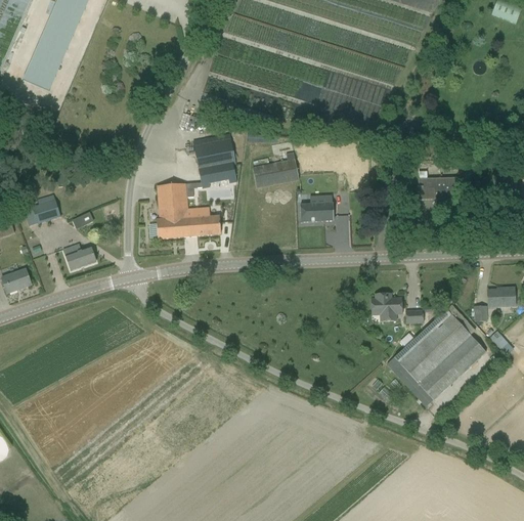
[(496,0),(491,13),(515,23),(521,7),(503,0),(496,0)]
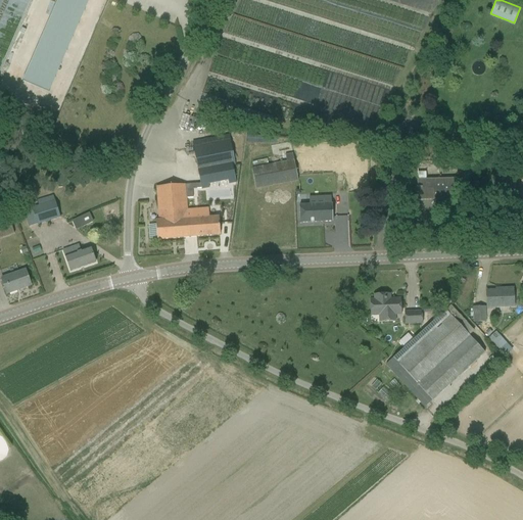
[(231,137),(193,144),(202,188),(237,181),(233,162),(236,161),(231,137)]
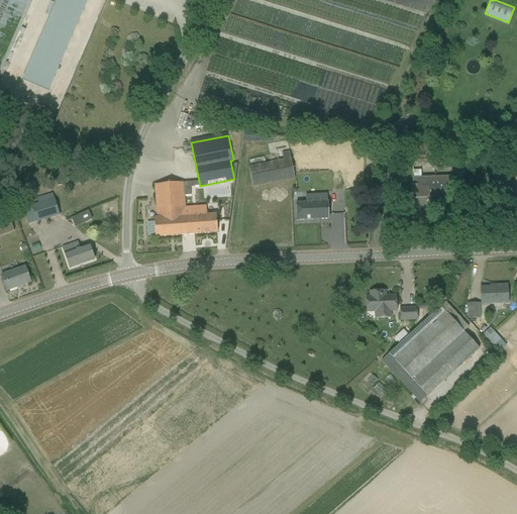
[(253,185),(295,176),(289,149),(282,151),(284,158),(249,165),(253,185)]
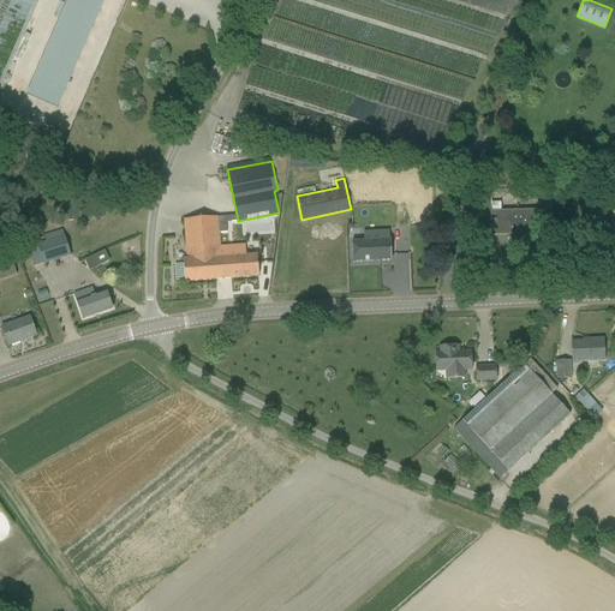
[(537,232),(536,207),(490,208),(491,233),(493,233),(491,231),(512,229),(512,228),(517,228),(517,229),(536,229),(536,232),(537,232)]
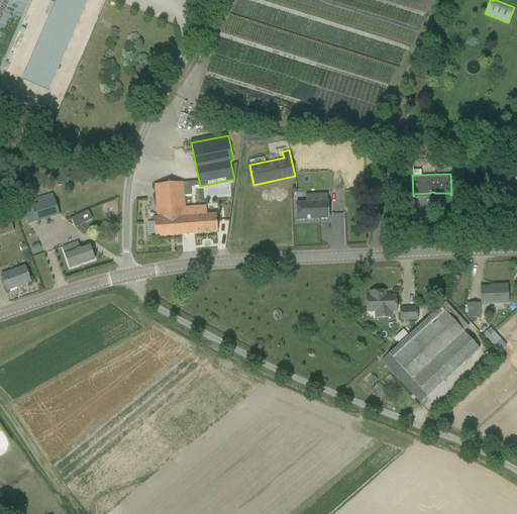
[(183,180),(174,181),(176,214),(179,214),(179,220),(182,220),(182,222),(187,222),(188,232),(217,230),(216,211),(192,213),(191,204),(185,205),(184,193),(191,193),(190,184),(183,185),(183,180)]
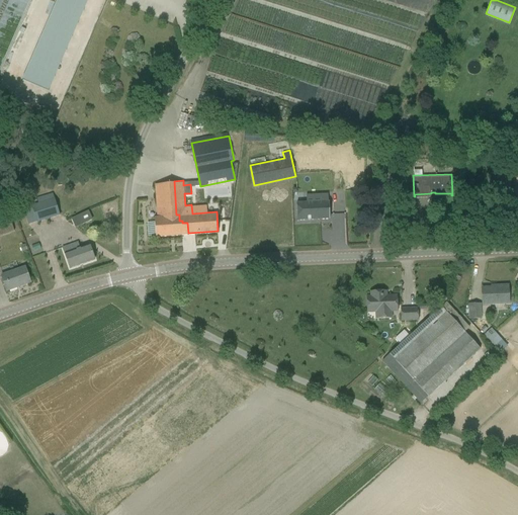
[(156,235),(188,233),(187,223),(182,223),(182,221),(179,221),(179,215),(176,215),(174,181),(156,182),(158,216),(154,216),(156,235)]
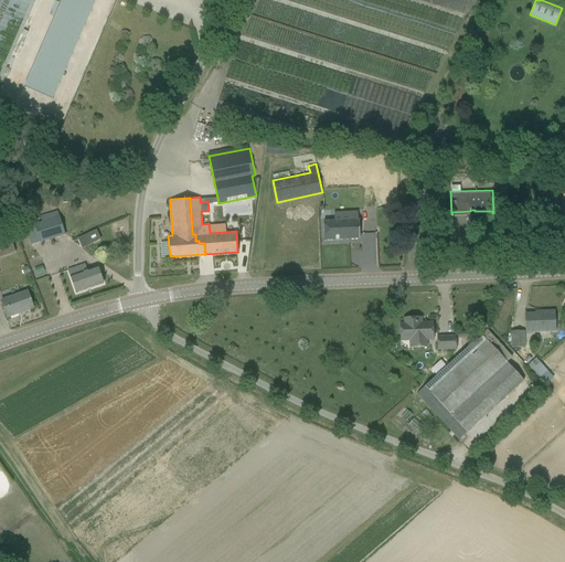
[(324,214),(324,233),(360,233),(360,214),(324,214)]
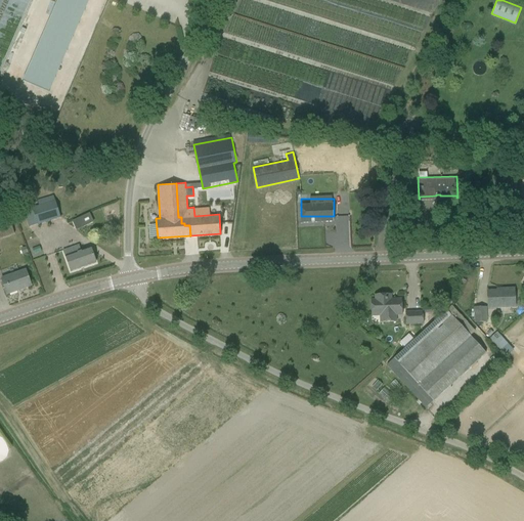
[(37,222),(50,218),(60,215),(55,200),(32,207),(37,222)]
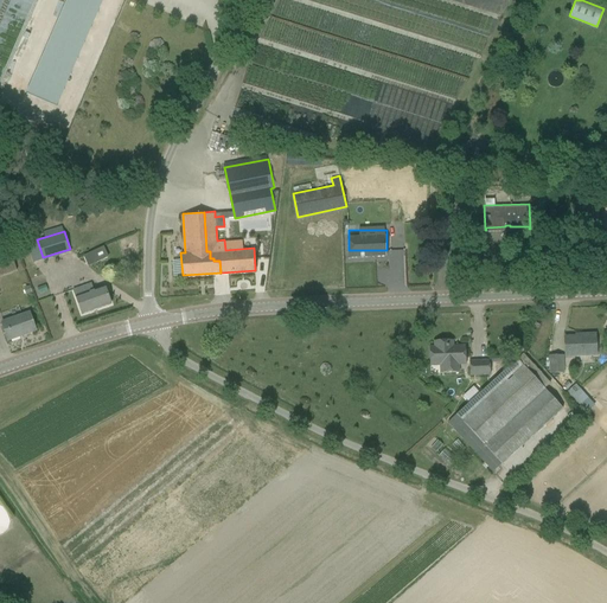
[(94,249),(98,260),(108,255),(103,244),(94,249)]
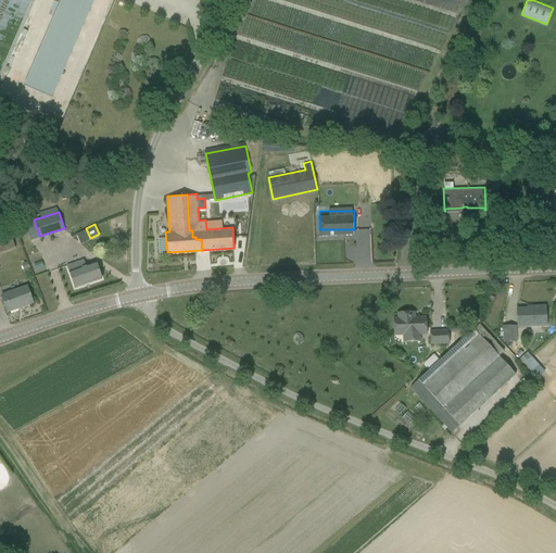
[(0,251),(15,246),(8,225),(0,227),(0,251)]
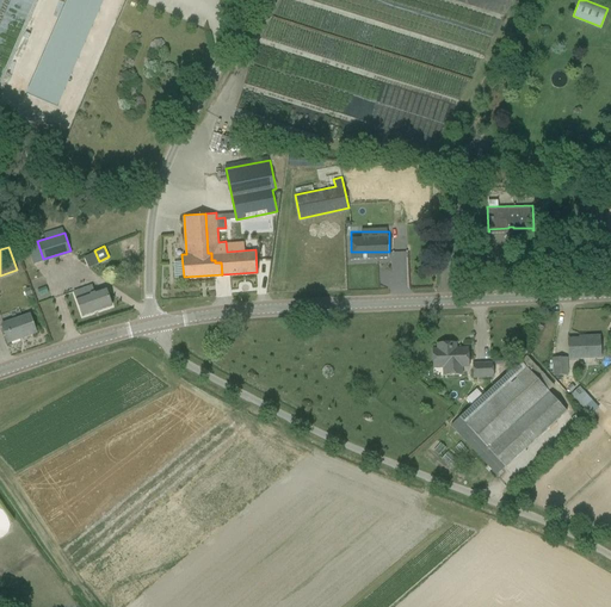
[(74,289),(82,314),(112,304),(106,286),(94,290),(91,283),(74,289)]
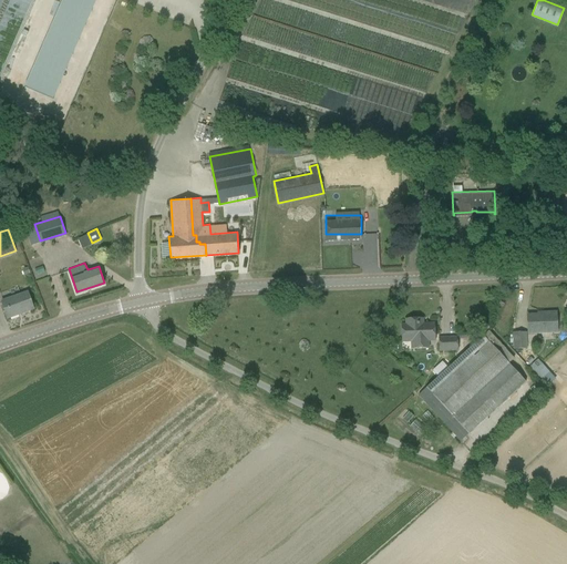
[(1,299),(7,316),(33,307),(28,290),(1,299)]
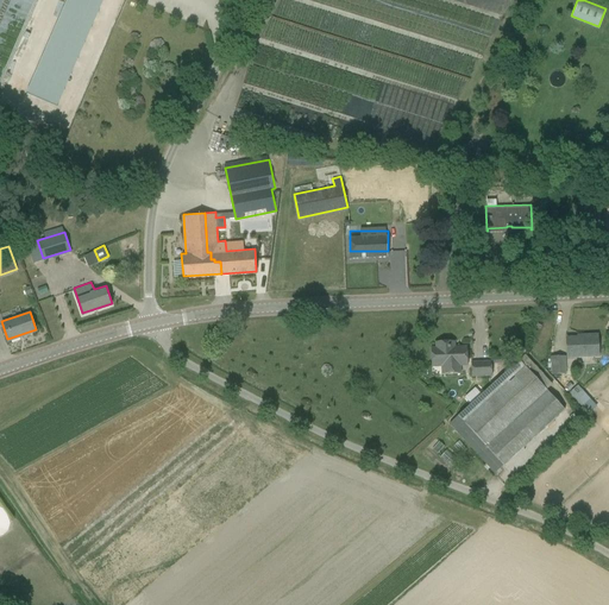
[(567,357),(598,355),(597,333),(583,333),(583,335),(566,336),(567,357)]
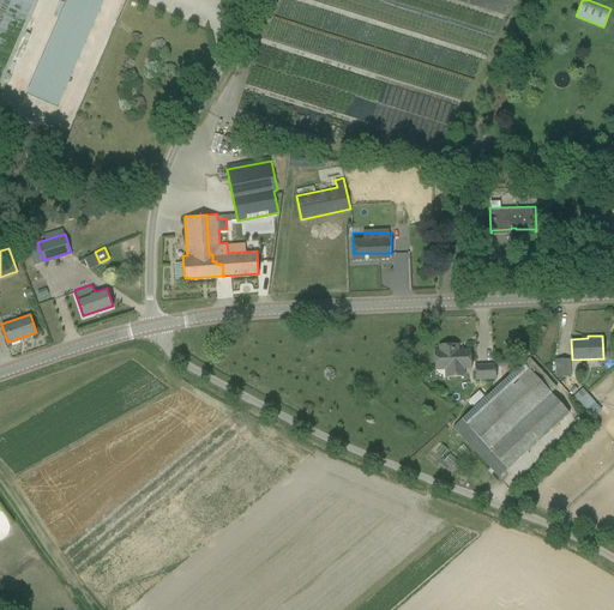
[(459,348),(459,342),(439,343),(439,348),(434,349),(435,368),(445,368),(445,375),(465,375),(465,367),(471,367),(470,348),(459,348)]
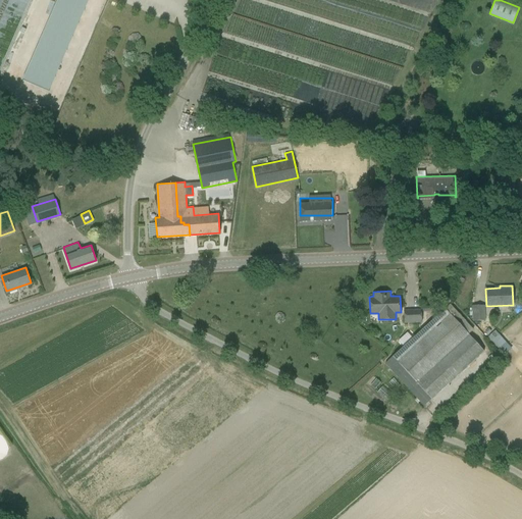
[(445,307),(384,362),(410,388),(417,382),(431,398),(483,350),(468,332),(473,327),(450,303),(448,305),(447,304),(444,306),(445,307)]
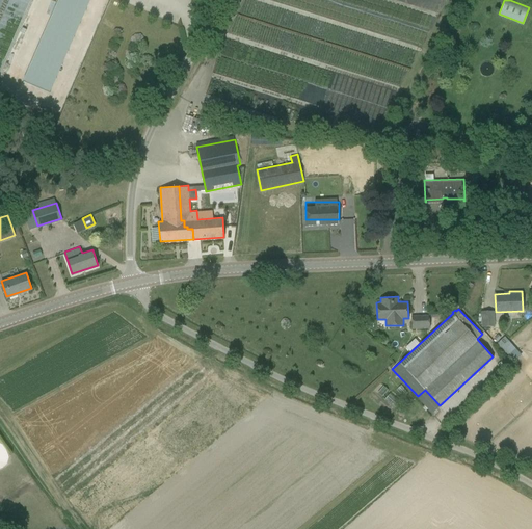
[(482,325),(495,325),(494,310),(482,311),(482,325)]
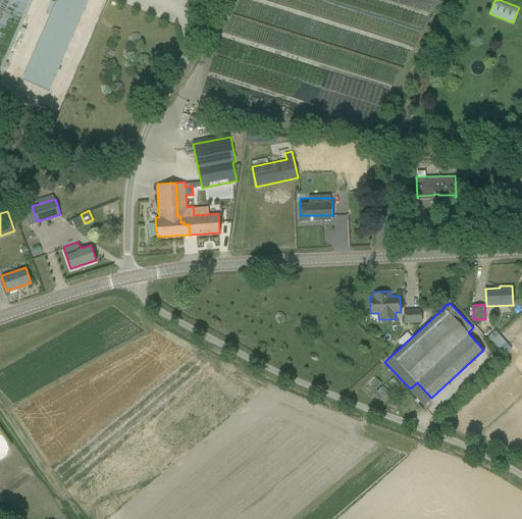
[(405,321),(422,320),(421,308),(404,309),(405,321)]
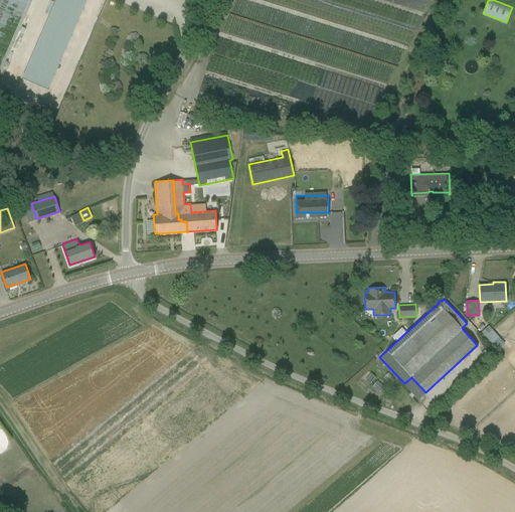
[(497,348),(503,344),(487,326),(481,330),(497,348)]
